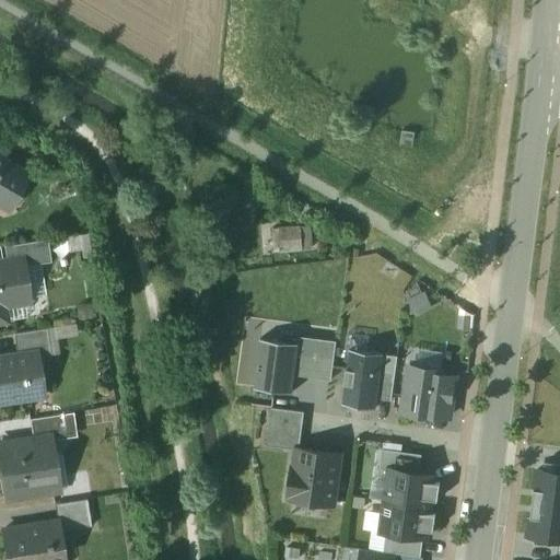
[(27,175),(0,159),(0,195),(3,189),(15,196),(27,175)]
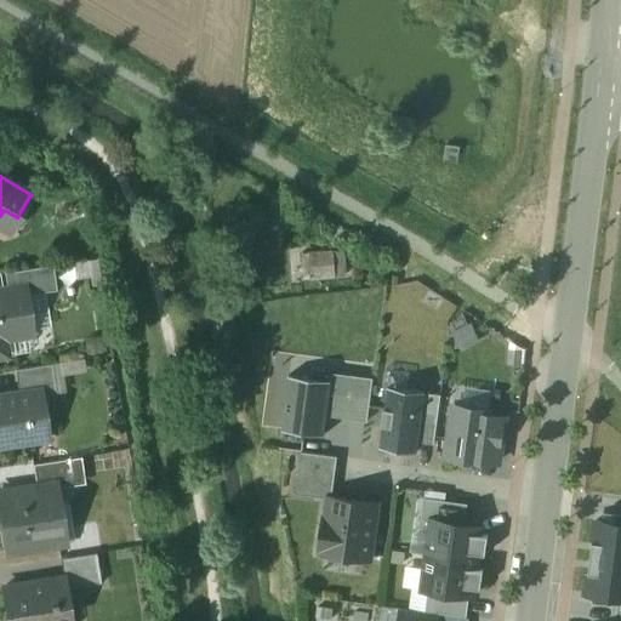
[(302,250),(305,279),(349,277),(348,248),(302,250)]
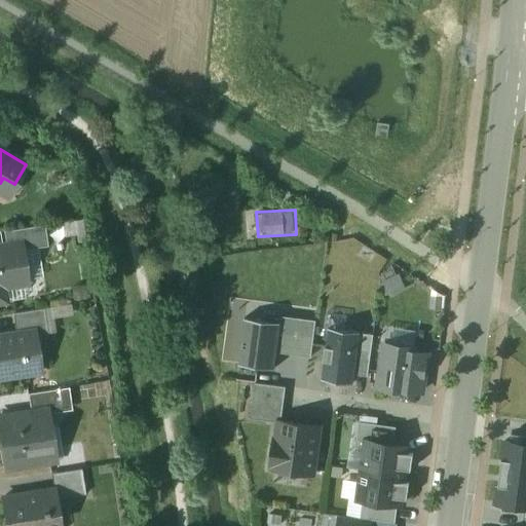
[(44,226),(7,231),(10,246),(20,243),(21,251),(47,247),(44,226)]
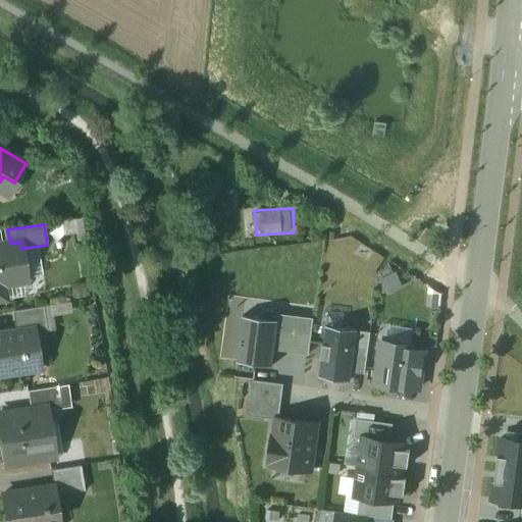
[(10,244),(0,245),(0,285),(25,282),(20,249),(19,242),(10,244)]
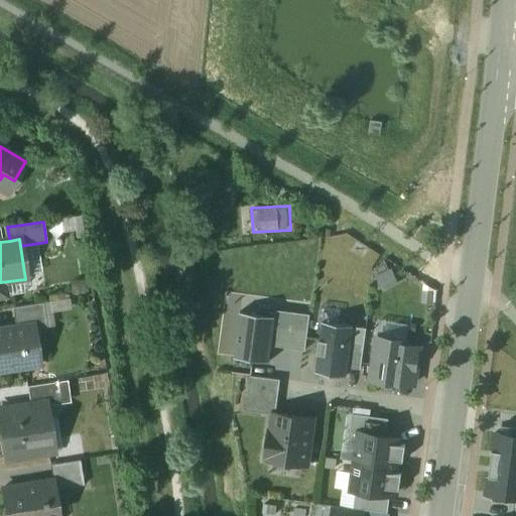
[(374,269),(386,287),(400,278),(388,260),(374,269)]
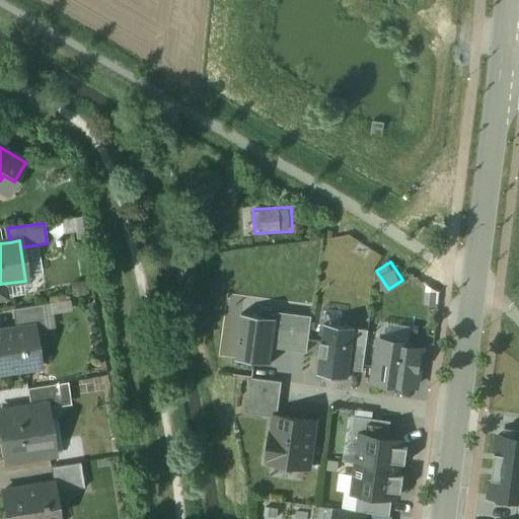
[(43,304),(12,309),(15,329),(33,326),(34,331),(47,329),(43,304)]
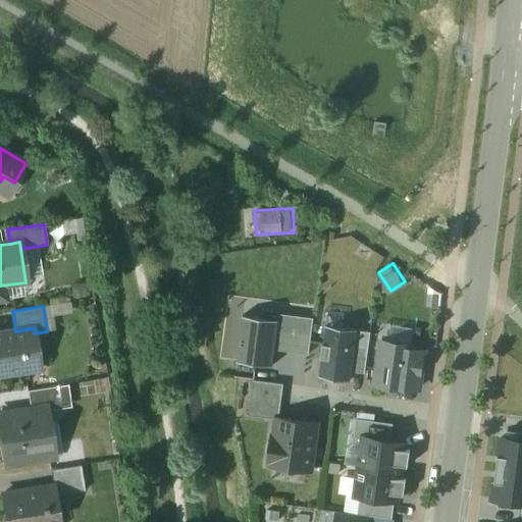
[(314,318),(277,313),(276,320),(278,320),(276,340),(286,342),(284,351),(309,355),(314,318)]
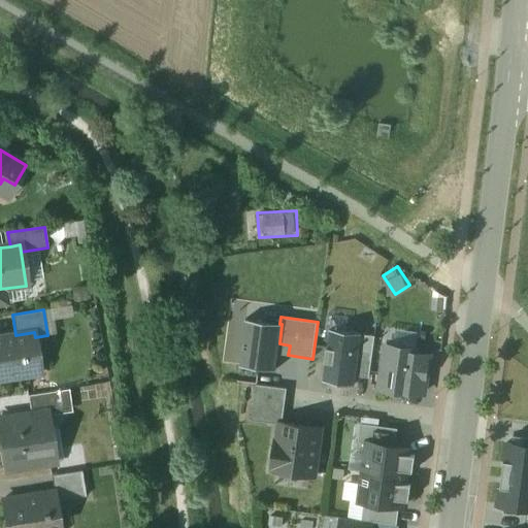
[(279,324),(246,319),(240,365),(275,370),(279,343),(282,324),(279,324)]
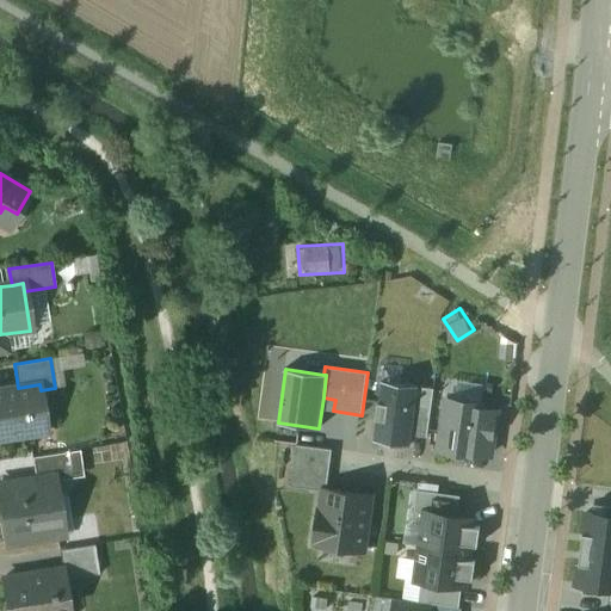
[(419,386),(382,381),(380,402),(378,402),(376,419),(377,419),(374,440),(411,445),(412,434),(419,387),(419,386)]
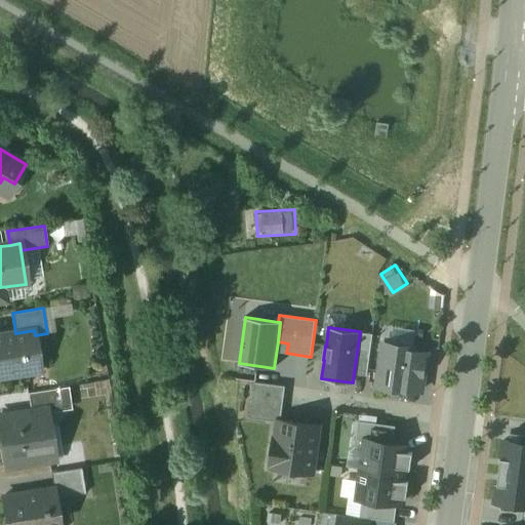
[(15,333),(0,335),(0,377),(28,374),(25,356),(38,354),(35,335),(34,330),(15,333)]
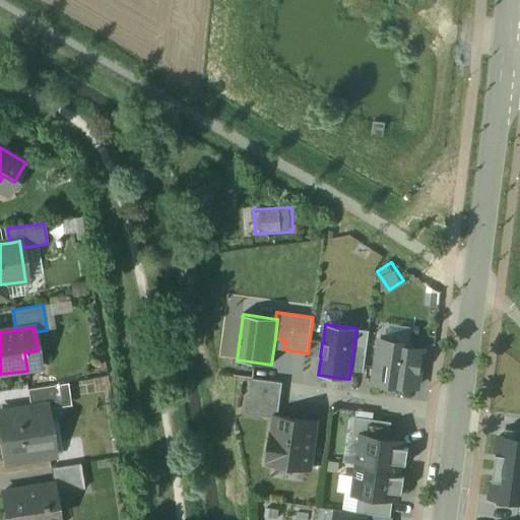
[(370,331),(356,329),(350,370),(364,372),(370,331)]
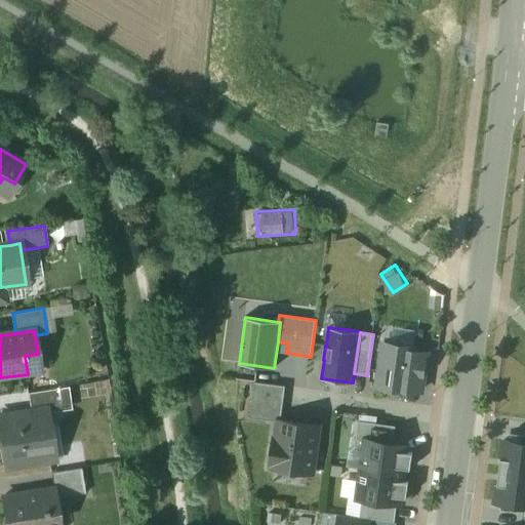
[(414,347),(385,342),(382,354),(380,354),(378,367),(380,368),(378,387),(409,391),(409,390),(414,351),(414,347)]
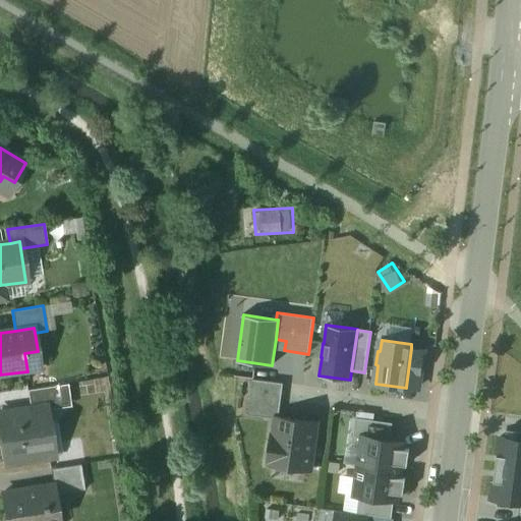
[(423,350),(411,348),(406,387),(418,388),(423,350)]
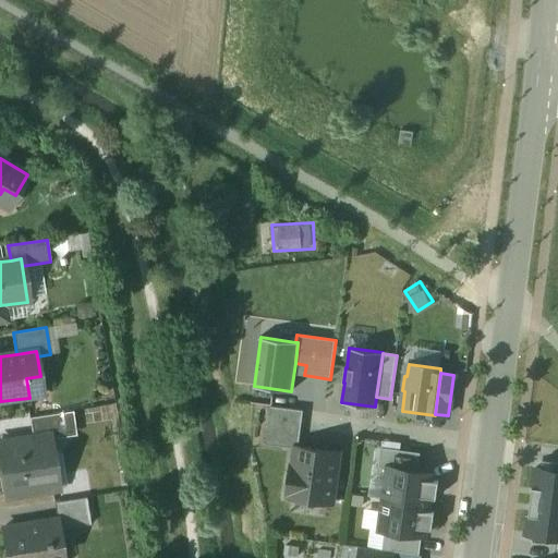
[(303,411),(270,407),(266,445),(296,448),(296,447),(299,447),(303,411)]
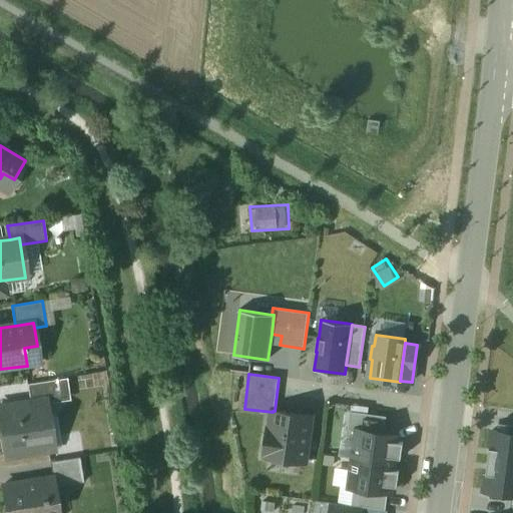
[(58,380),(27,385),(29,399),(61,394),(58,380)]
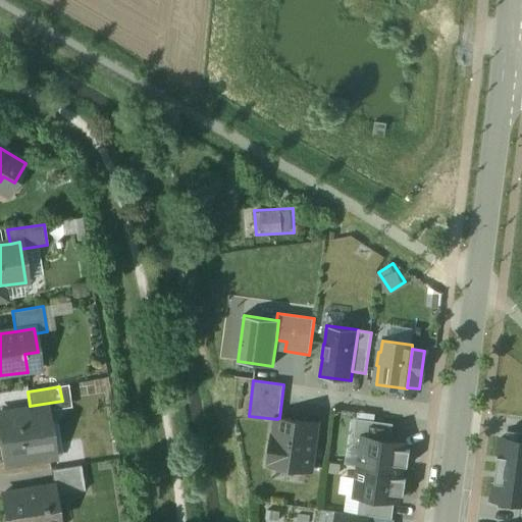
[(46,407),(0,414),(0,427),(6,465),(54,458),(46,407)]
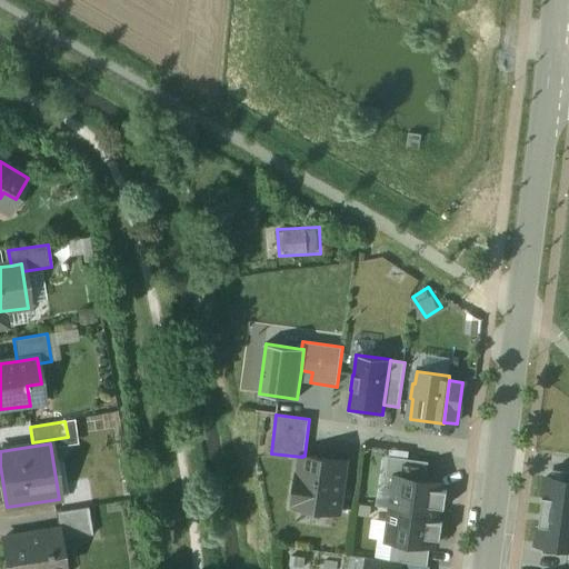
[(305,456),(302,456),(302,457),(299,486),(295,485),(292,500),(297,501),(296,507),(338,512),(345,461),(305,456)]
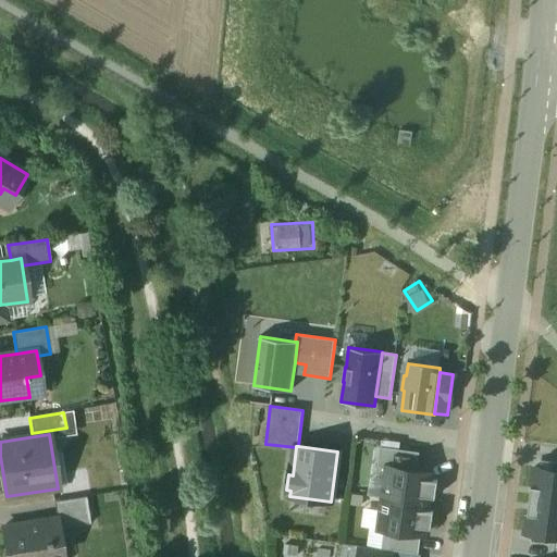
[(420,452),(381,447),(379,467),(387,468),(387,467),(418,470),(420,452)]
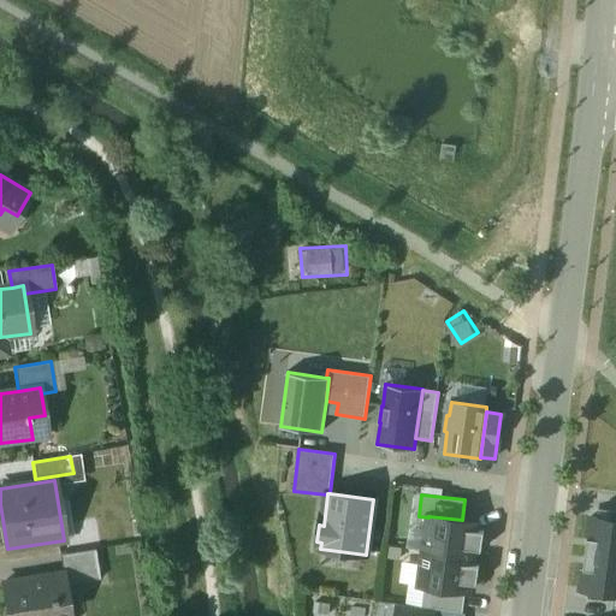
[(615,510),(598,509),(591,592),(615,593),(615,510)]
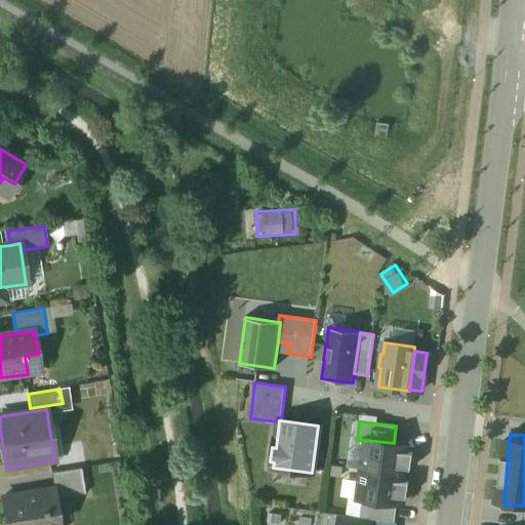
[(394,443),(365,440),(365,441),(362,469),(406,475),(406,469),(410,469),(412,453),(406,452),(407,445),(394,443)]
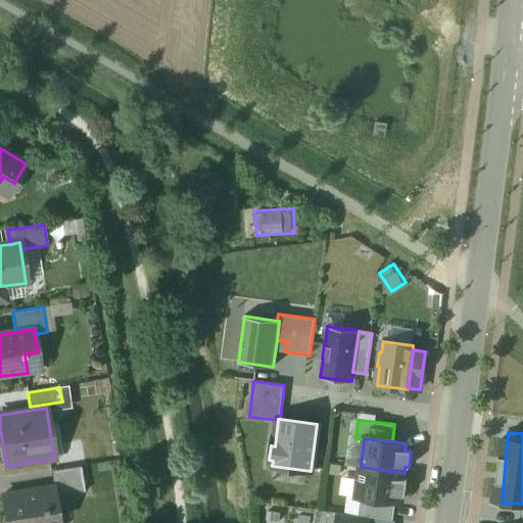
[(81,467),(56,470),(61,496),(85,492),(81,467)]
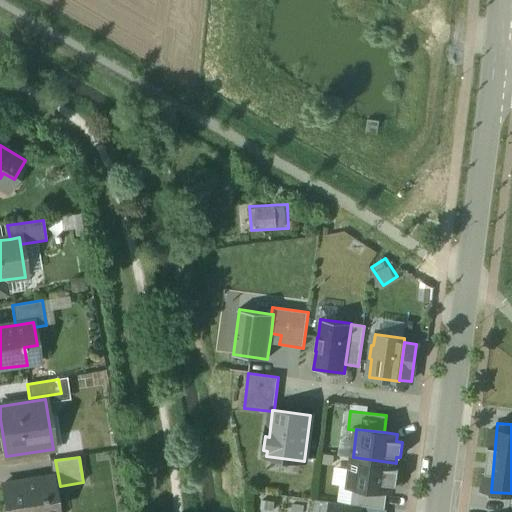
[(396,463),(353,457),(349,486),(354,487),(387,491),(389,492),(390,485),(397,485),(399,470),(395,470),(396,463)]
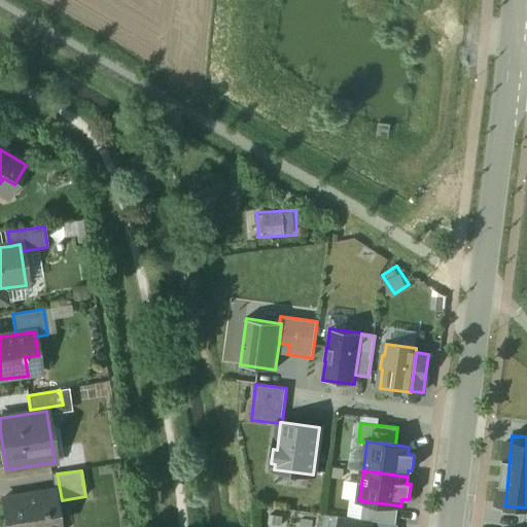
[(54,491),(2,498),(6,526),(55,526),(59,526),(54,491)]
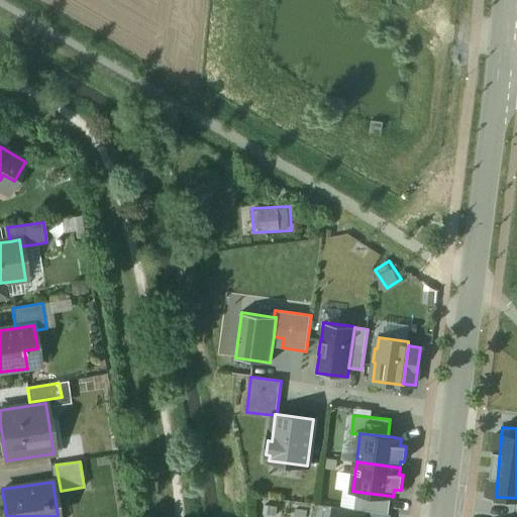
[(391,496),(357,492),(354,510),(367,511),(389,514),(391,496)]
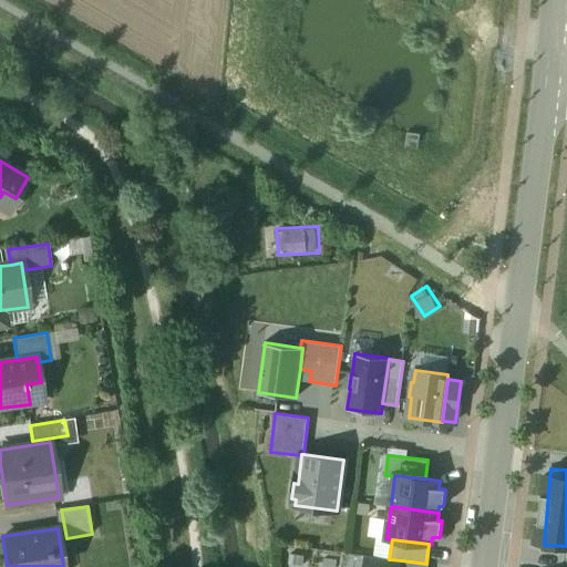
[(389,559),(366,556),(363,566),(401,566),(402,560),(389,559)]
